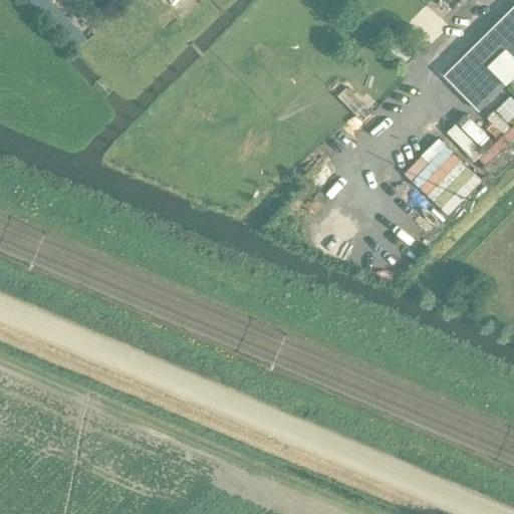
[(513,5),(444,75),(480,111),(513,76),(513,5)]
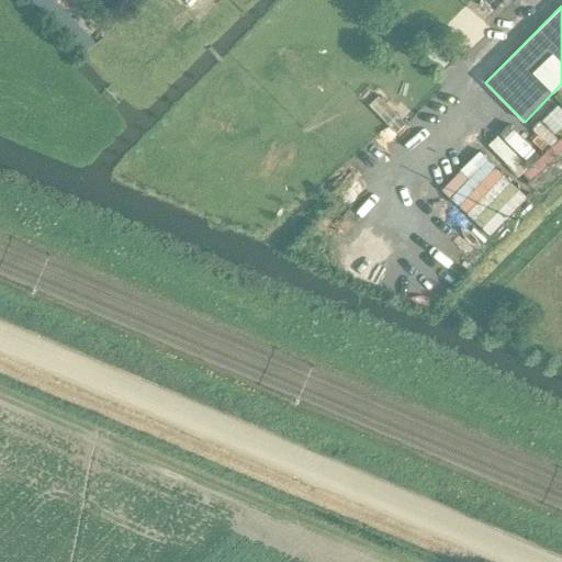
[(469,10),(449,29),(463,42),(483,24),(475,17),(469,10)]
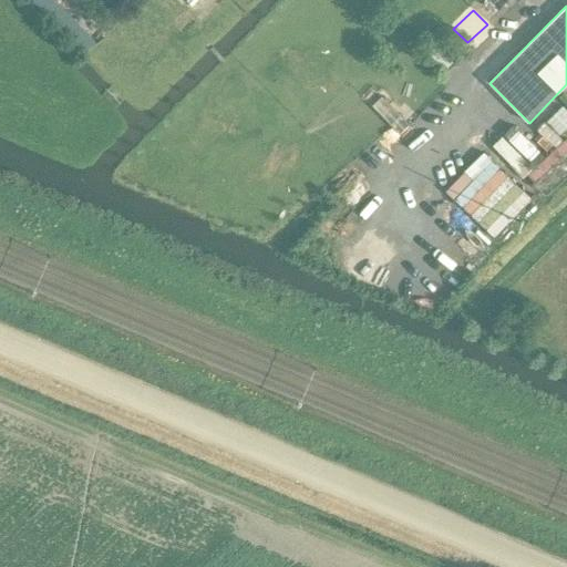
[(410,126),(382,98),(371,107),(399,136),(410,126)]
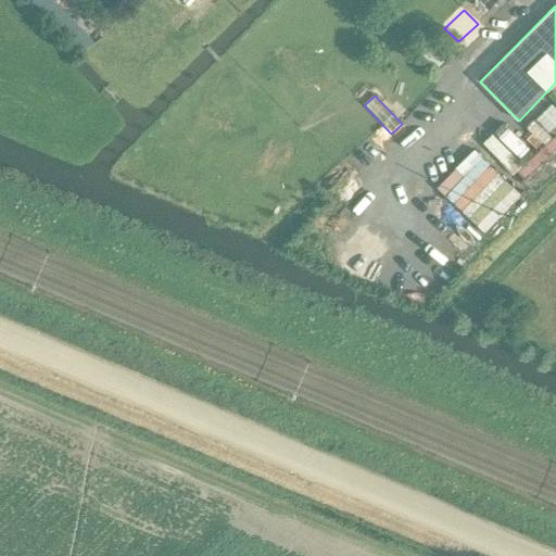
[(535,121),(547,134),(555,125),(555,109),(552,105),(535,121)]
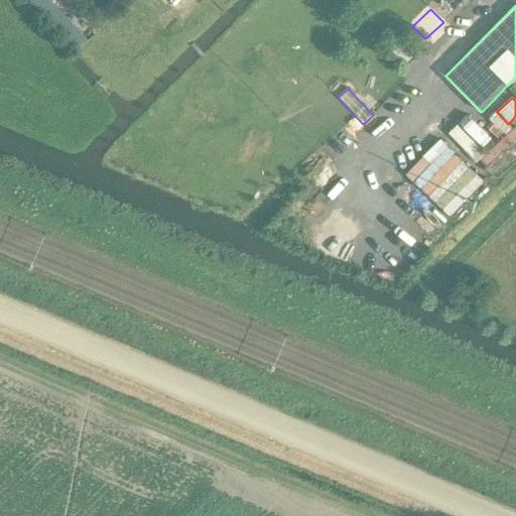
[(515,230),(502,244),(515,258),(515,230)]
